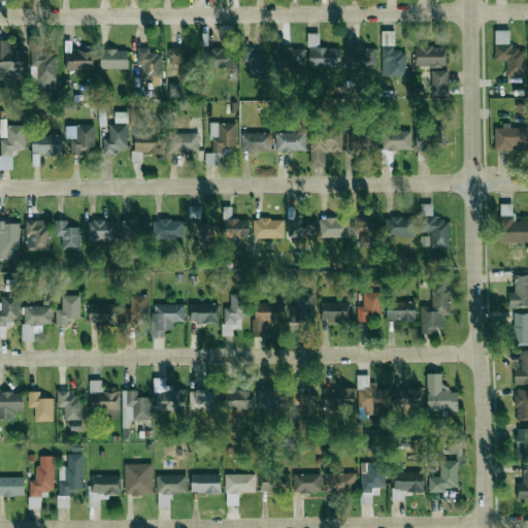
[(406,75),(405,51),(394,51),(394,30),(381,31),(382,75),(406,75)]
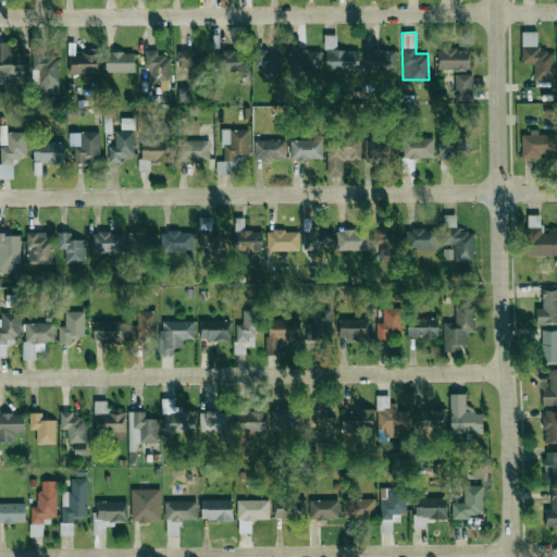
[(521,63),(533,63),(533,81),(553,81),(553,51),(537,51),(537,32),(521,32),(521,63)]
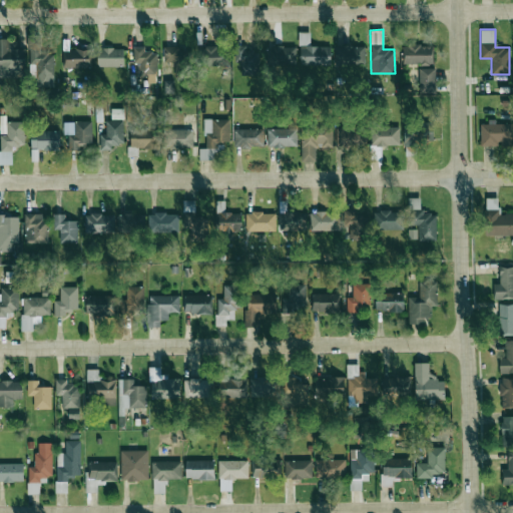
[(300,65),(331,64),(330,46),(310,46),(310,32),(300,32),(300,65)]
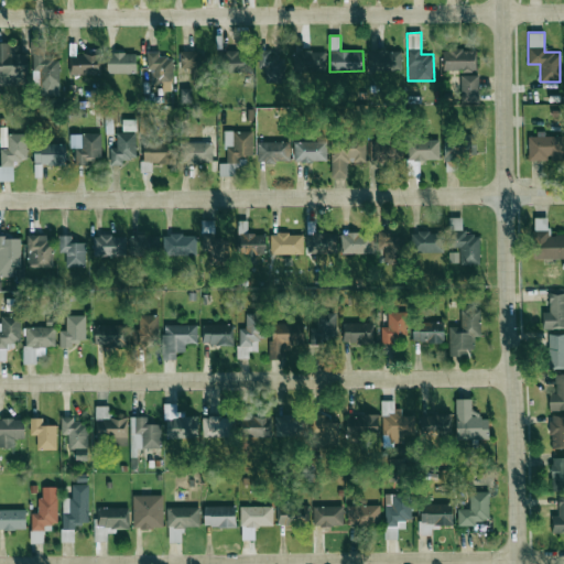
[(0,43),(0,85),(19,85),(18,43),(0,43)]
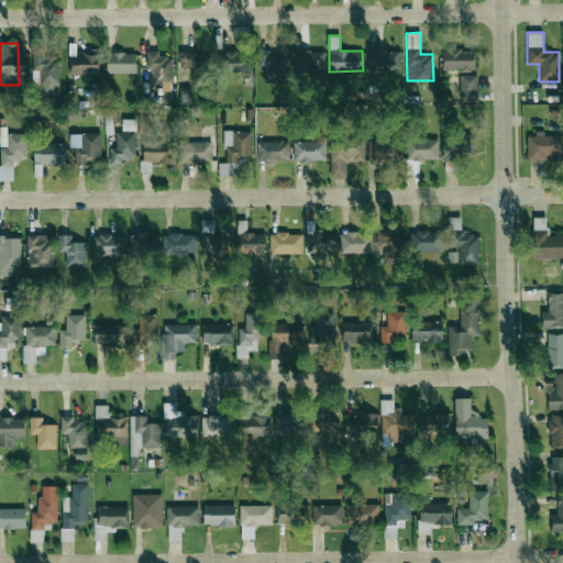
[(58,58),(45,59),(45,46),(31,47),(32,87),(40,87),(40,96),(58,95),(58,58)]
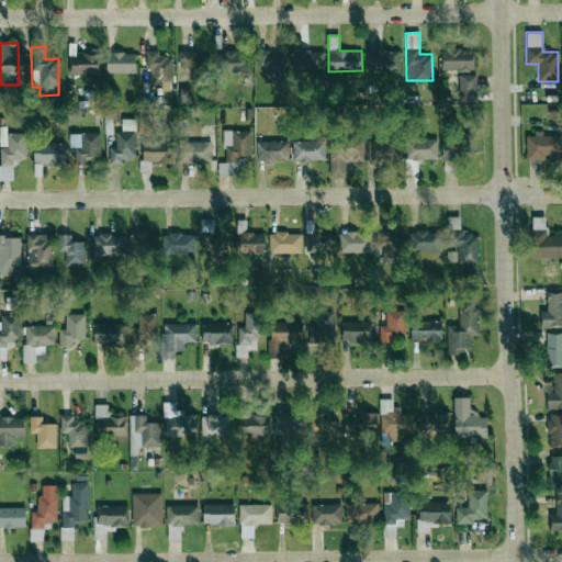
[(474,49),(442,48),(441,70),(473,71),(474,49)]
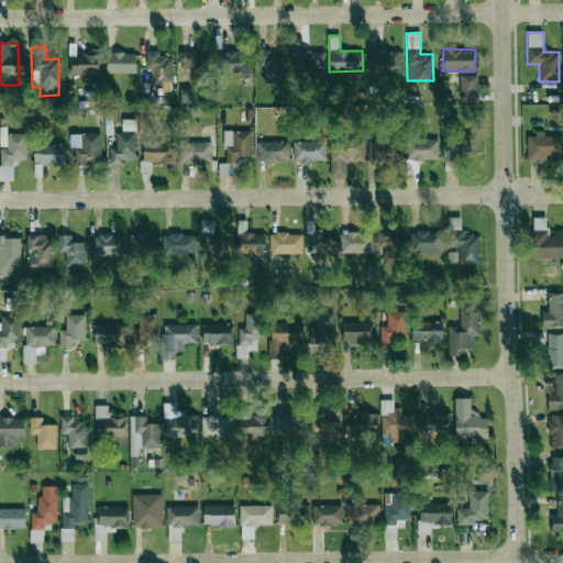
[(400,70),(400,50),(366,51),(366,72),(400,70)]
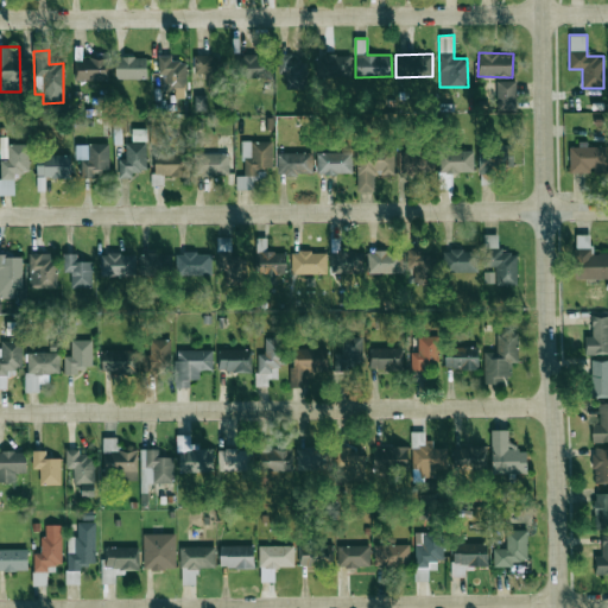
[(208,87),(221,87),(222,56),(194,55),(194,73),(208,74),(208,87)]
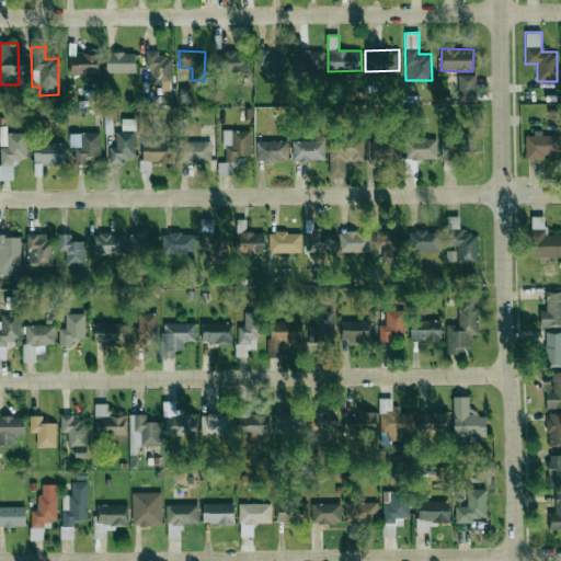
[(323,70),(323,50),(296,50),(296,71),(323,70)]
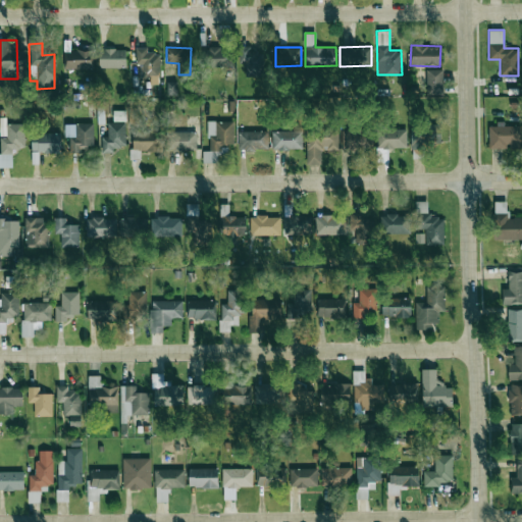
[(135,48),(136,64),(142,64),(142,77),(150,76),(150,85),(160,84),(159,52),(147,53),(147,48),(135,48)]
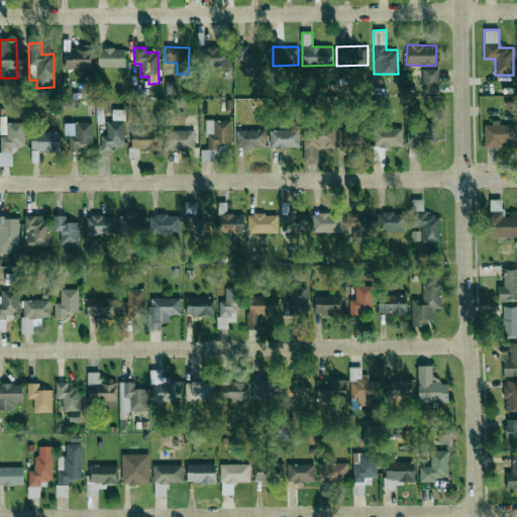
[(201,47),(200,65),(229,66),(229,48),(201,47)]
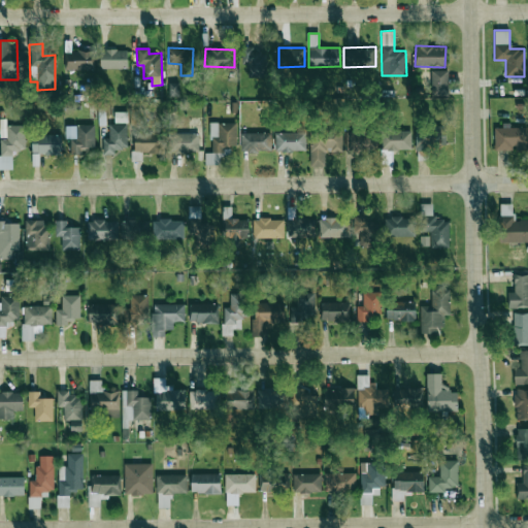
[(127,50),(100,50),(100,68),(127,68),(127,50)]
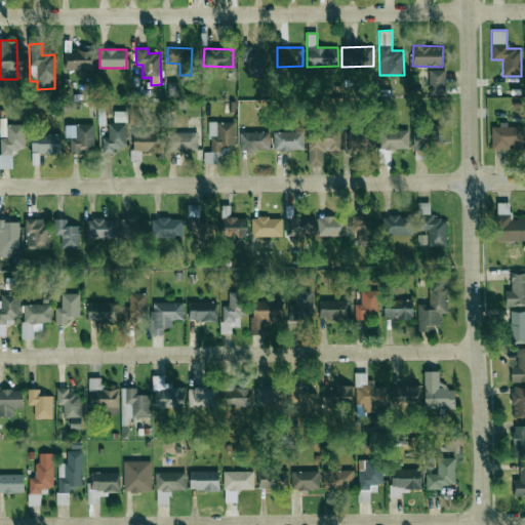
[(66,69),(93,69),(93,50),(66,50),(66,69)]
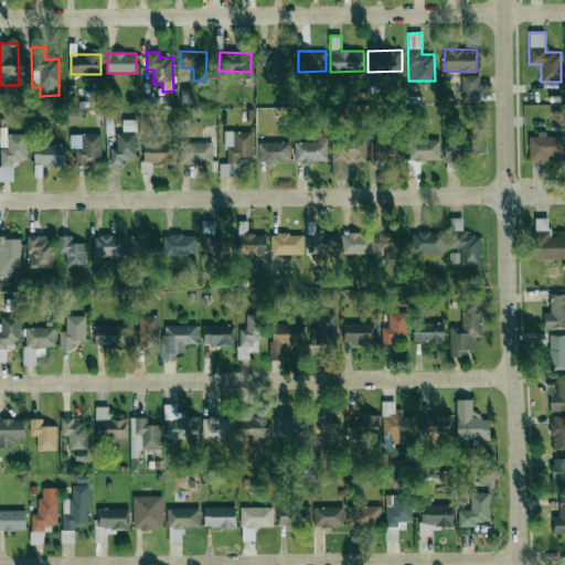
[(258,70),(272,70),(272,78),(284,77),(284,54),(258,55),(258,70)]
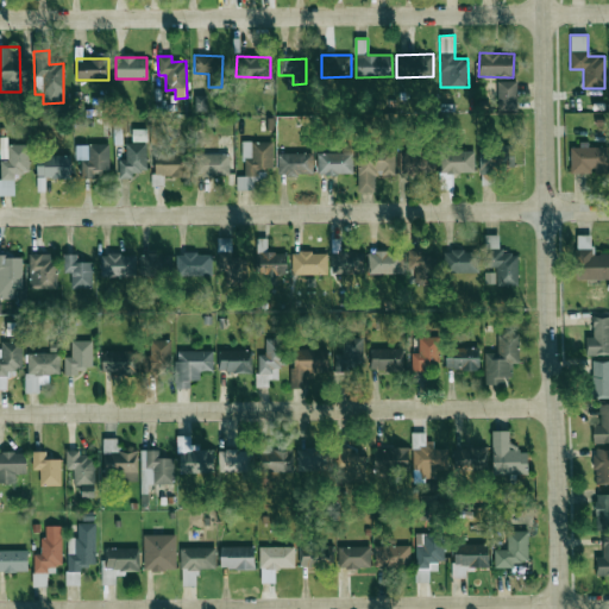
[(516,81),(497,81),(497,111),(516,110),(516,81)]
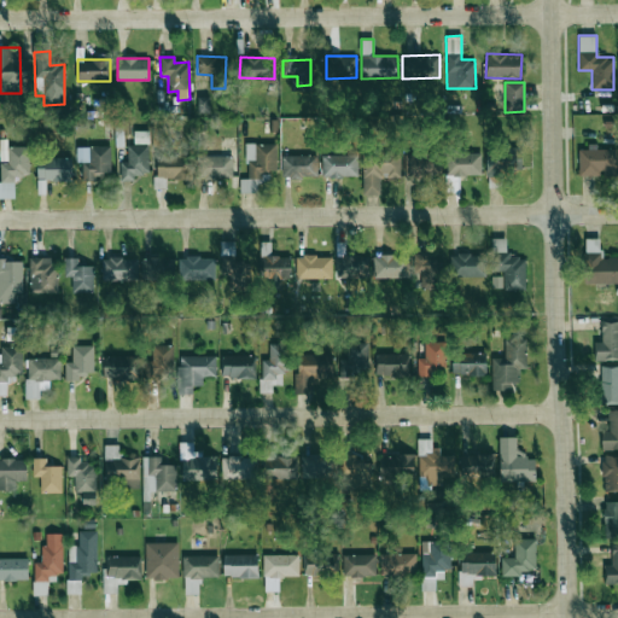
[(240,193),(257,192),(257,181),(268,180),(268,170),(277,170),(275,144),(246,144),(246,179),(239,179),(240,193)]
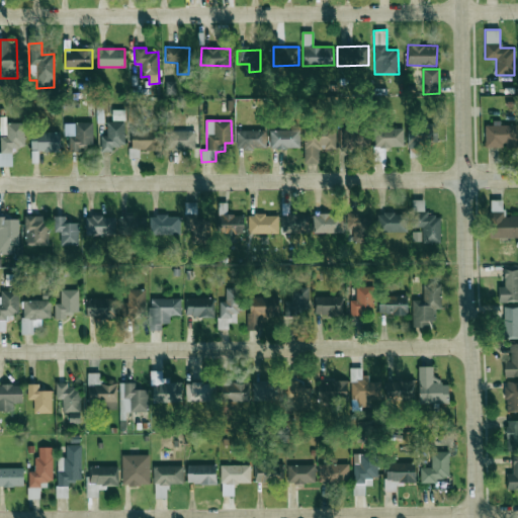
[(124,121),(106,121),(106,135),(100,136),(100,151),(113,151),(112,146),(124,146),(124,121)]
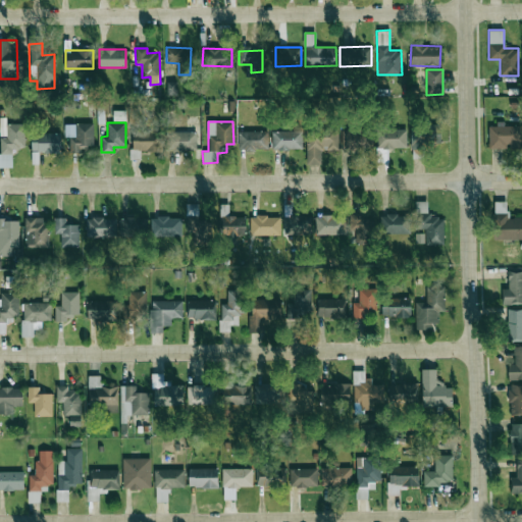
[(0,167),(12,167),(11,148),(24,147),(23,123),(1,123),(2,137),(0,137),(0,167)]
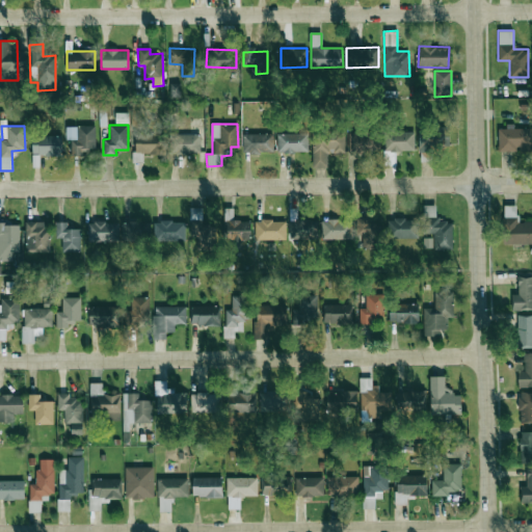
[(65,126),(65,139),(70,139),(71,155),(83,155),(83,150),(95,149),(95,126),(65,126)]
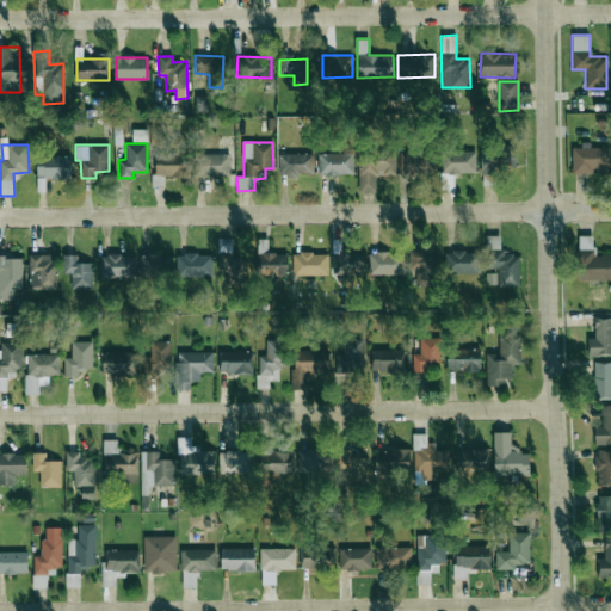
[(572,173),(609,172),(609,144),(572,146),(572,173)]
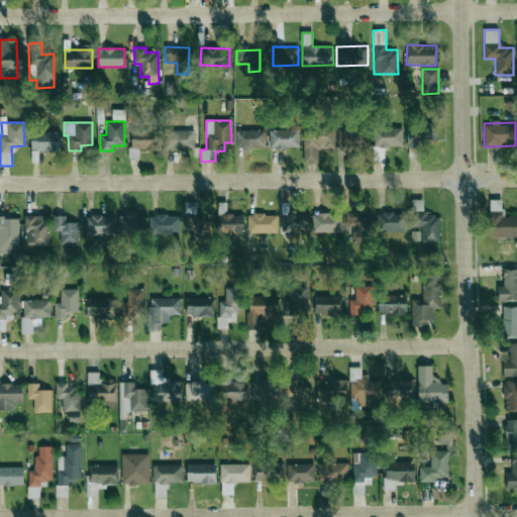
[(436,143),(435,123),(424,123),(424,130),(407,130),(407,144),(436,143)]
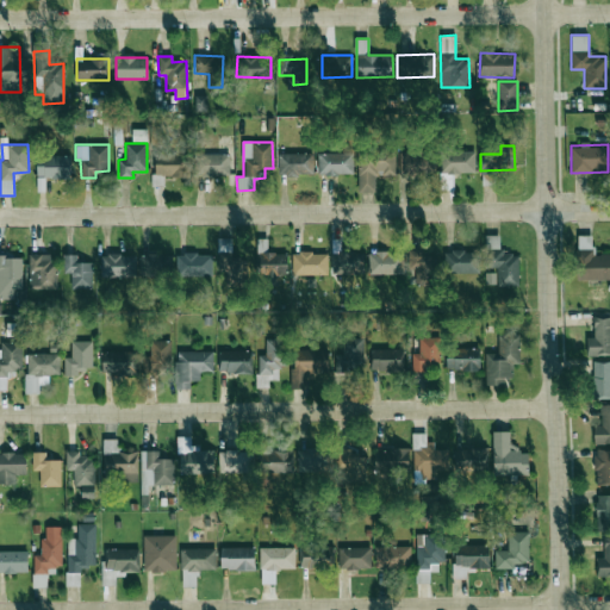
[(359,192),(375,192),(374,175),(396,175),(394,149),(358,149),(359,192)]
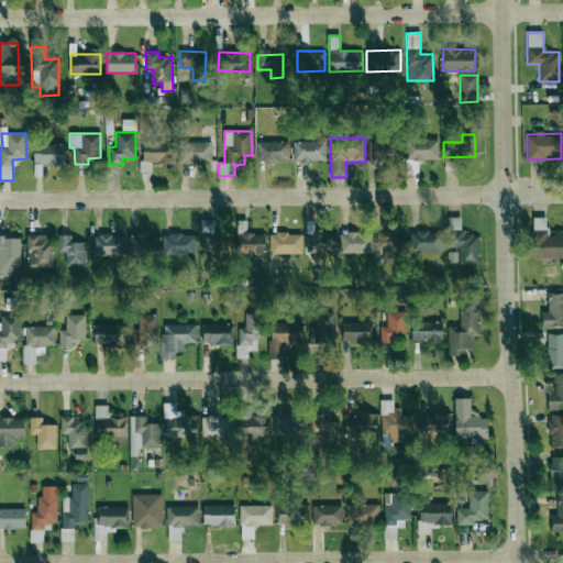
[(405,159),(439,159),(438,139),(405,140),(405,159)]
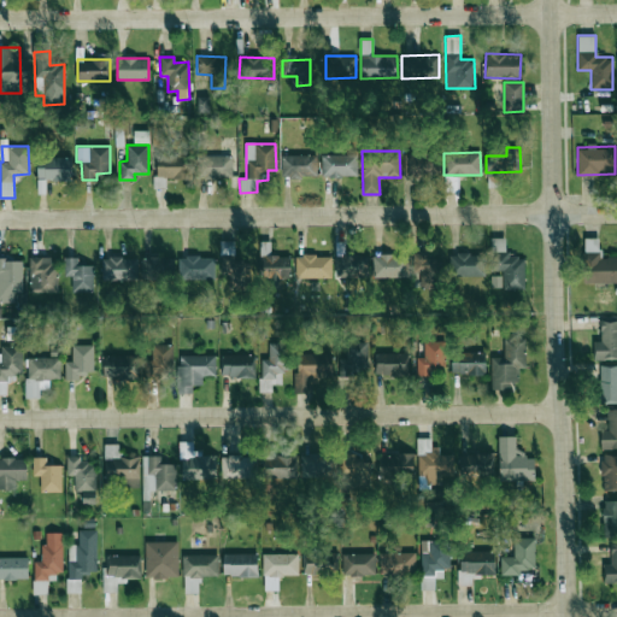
[(404,154),(404,177),(438,176),(436,153),(404,154)]
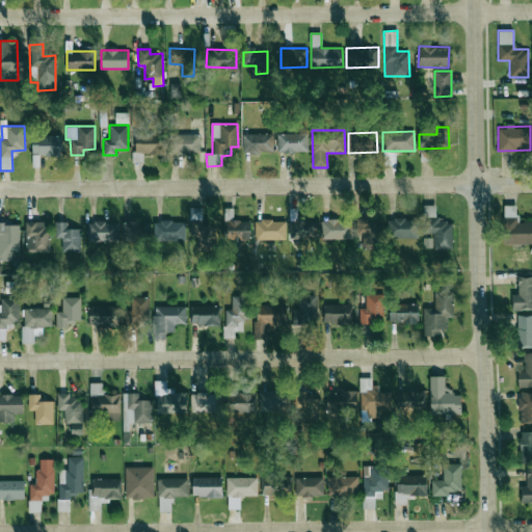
[(165,154),(165,133),(134,133),(134,162),(142,162),(142,154),(165,154)]
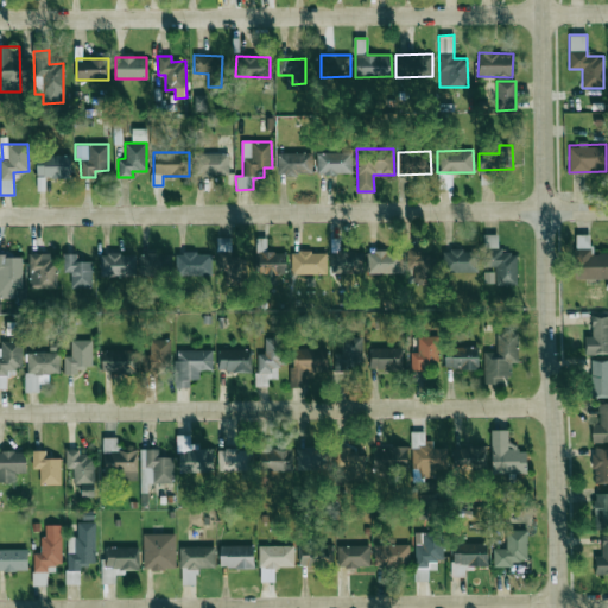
[(312,152),(277,153),(277,173),(312,173),(312,152)]
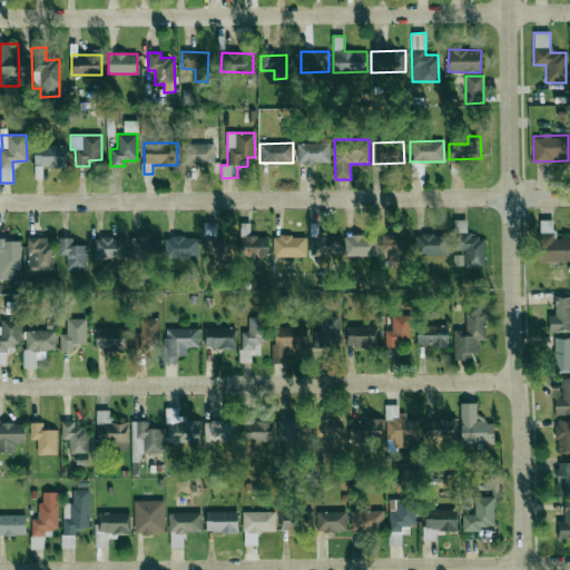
[(330,143),(297,143),(296,163),(330,163),(330,143)]
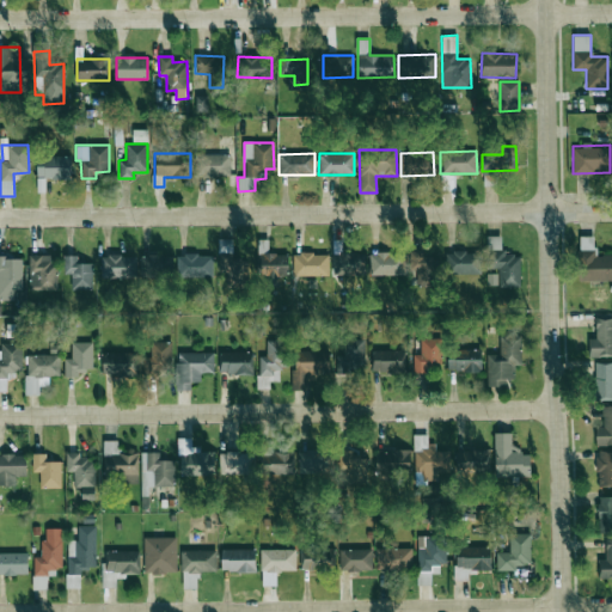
[(230,154),(195,154),(195,177),(230,176),(230,154)]
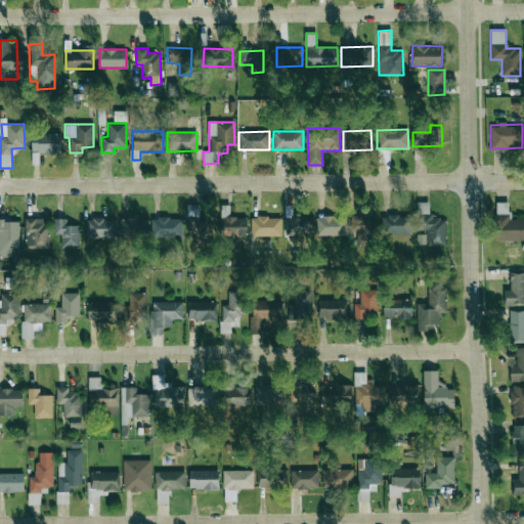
[(60,153),(59,133),(31,134),(32,154),(60,153)]
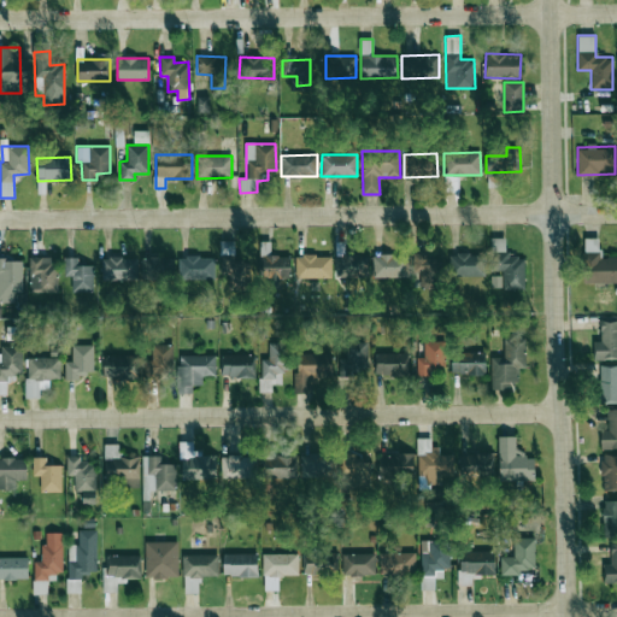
[(524,288),(524,256),(505,256),(505,238),(492,238),(492,272),(491,272),(491,288),(524,288)]
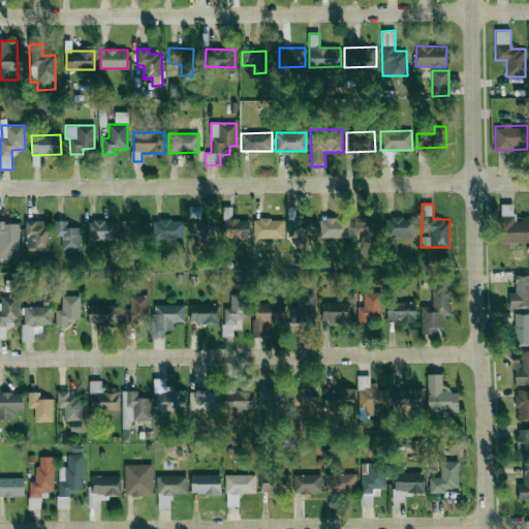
[(514,204),(500,205),(501,243),(528,242),(528,220),(514,220),(514,204)]
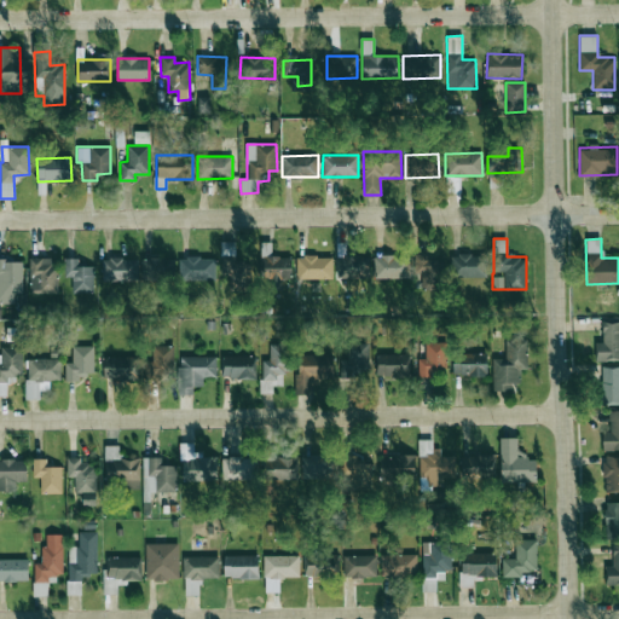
[(271,242),(260,242),(261,278),(291,277),(291,256),(271,256),(271,242)]
